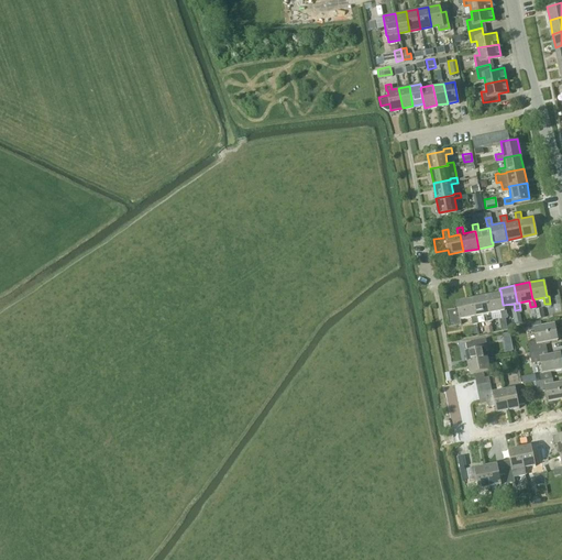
[(504,308),(504,305),(503,305),(500,291),(499,291),(485,294),(488,311),(491,311),(499,309),(502,316),(507,316),(505,308),(504,308)]
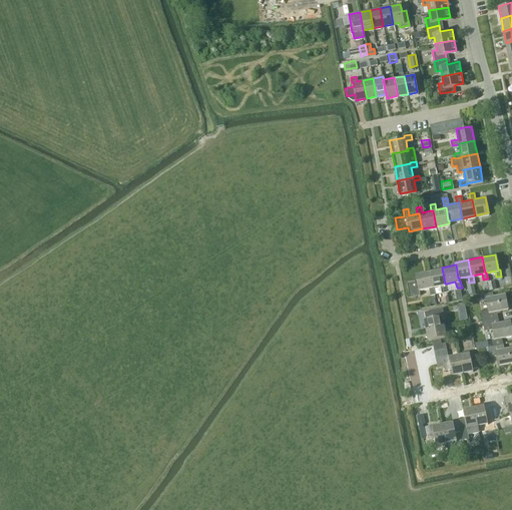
[(442,268),(429,271),(432,287),(434,286),(442,285),(444,291),(448,290),(447,284),(445,284),(442,268)]
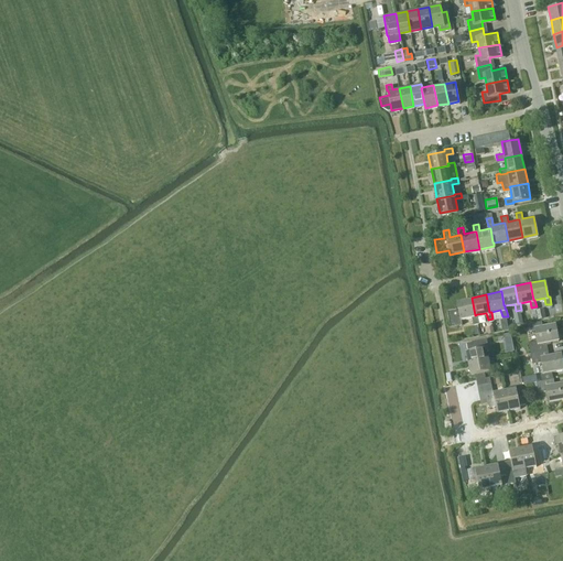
[(456,300),(458,306),(446,309),(448,325),(461,323),(459,317),(472,315),(473,323),(478,322),(477,314),(475,315),(472,298),(456,300)]
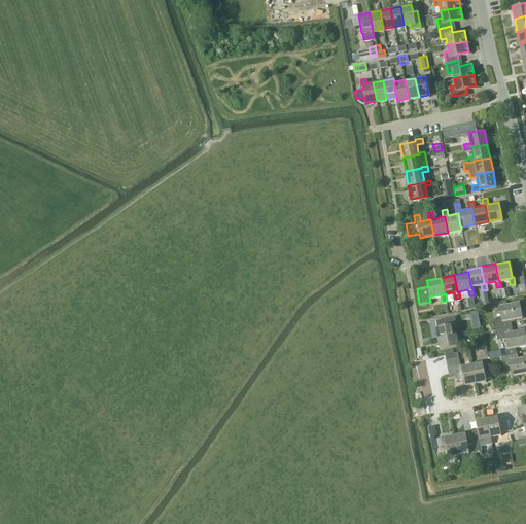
[(501,297),(509,294),(507,286),(500,287),(501,297)]
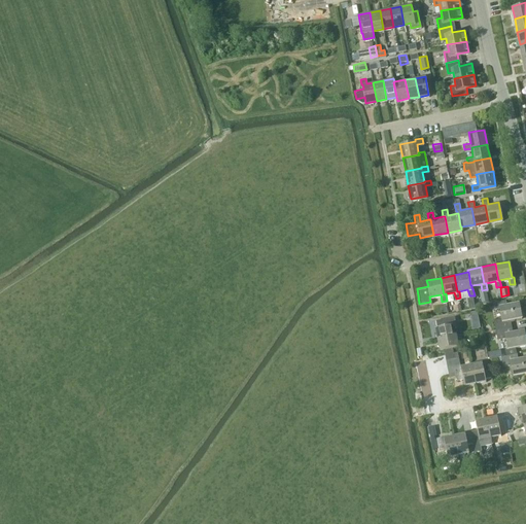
[(493,318),(495,327),(511,324),(510,318),(521,316),(518,302),(505,304),(504,299),(492,301),(494,308),(499,307),(501,316),(493,318)]
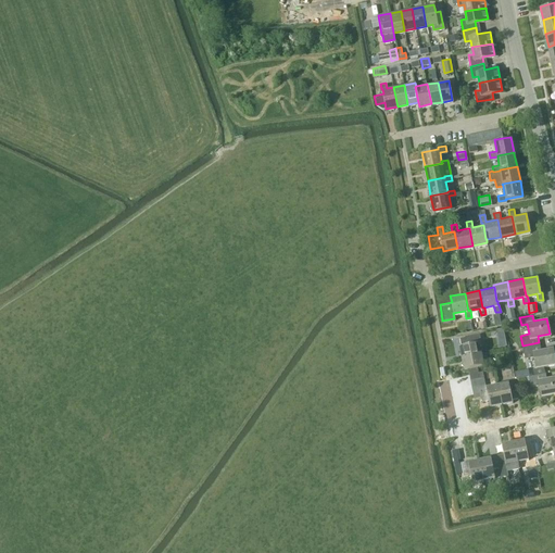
[(458,337),(459,344),(458,344),(461,356),(480,352),(478,341),(480,341),(478,332),(458,337)]
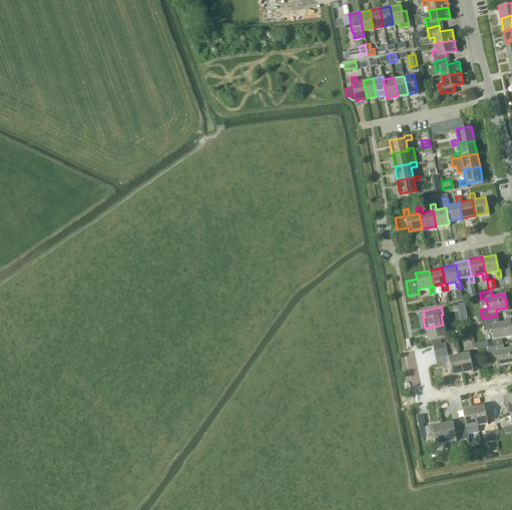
[(497,316),(482,319),(484,329),(492,327),(493,335),(492,336),(491,337),(492,344),(502,342),(501,337),(511,334),(511,332),(510,320),(499,322),(497,316)]
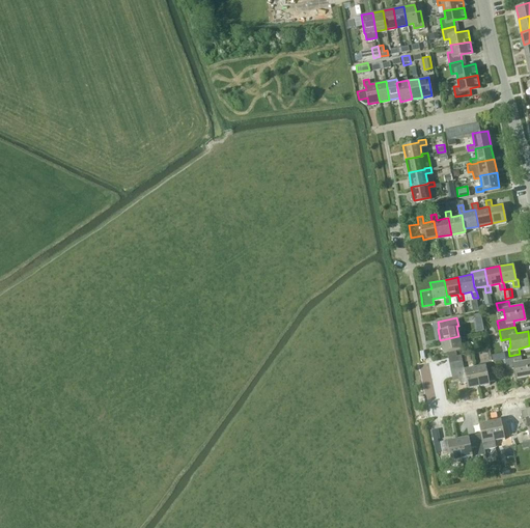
[(458,337),(458,336),(440,340),(442,351),(461,348),(466,346),(464,336),(458,337)]
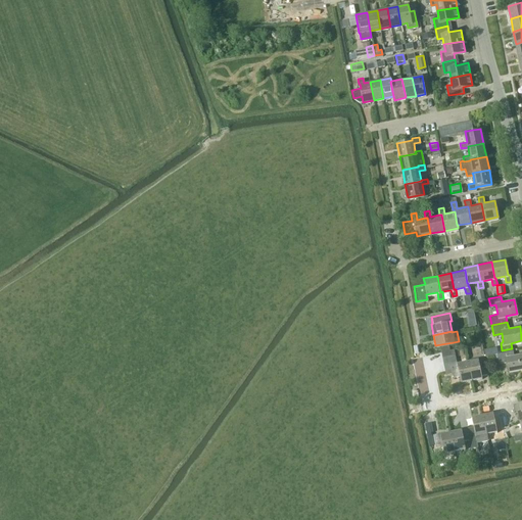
[(464,355),(462,345),(454,347),(456,356),(464,355)]
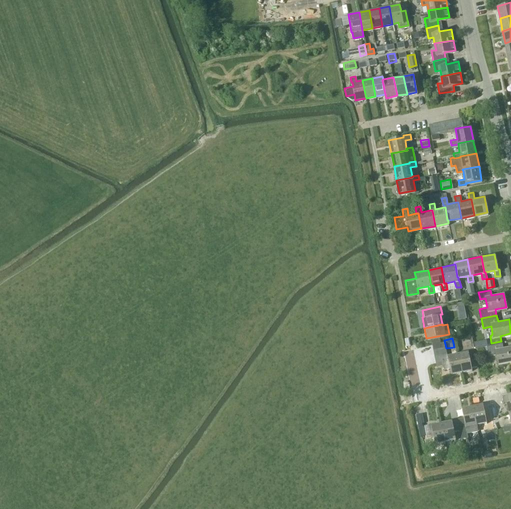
[(432,349),(445,346),(444,340),(431,343),(432,349)]
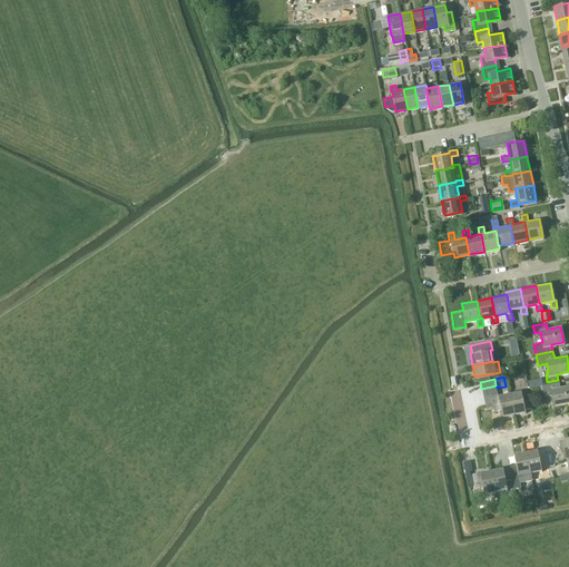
[(558,380),(547,382),(541,383),(543,394),(552,393),(555,404),(568,401),(568,384),(560,388),(558,380)]
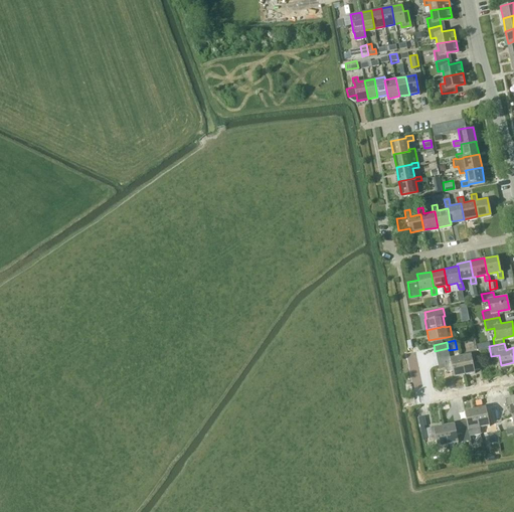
[(449,354),(448,348),(435,351),(437,357),(449,354)]
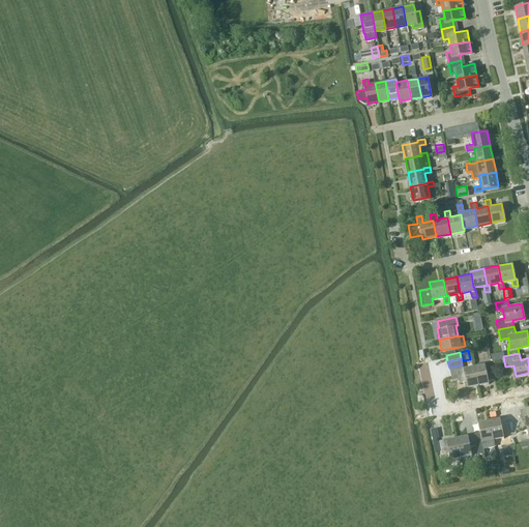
[(474,366),(477,383),(488,382),(488,379),(494,378),(491,364),(485,366),(485,363),(474,366)]
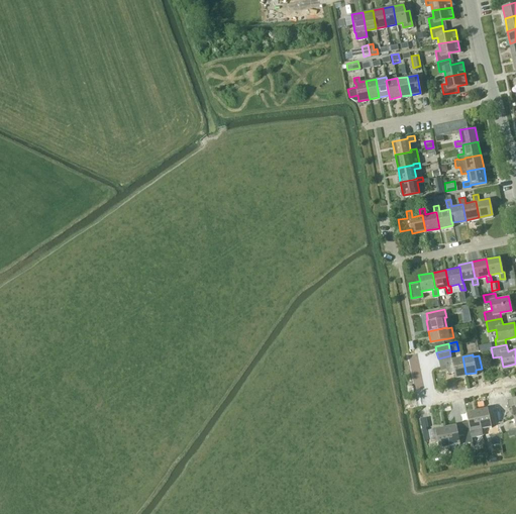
[(438,358),(439,365),(445,363),(452,362),(451,358),(450,355),(438,358)]
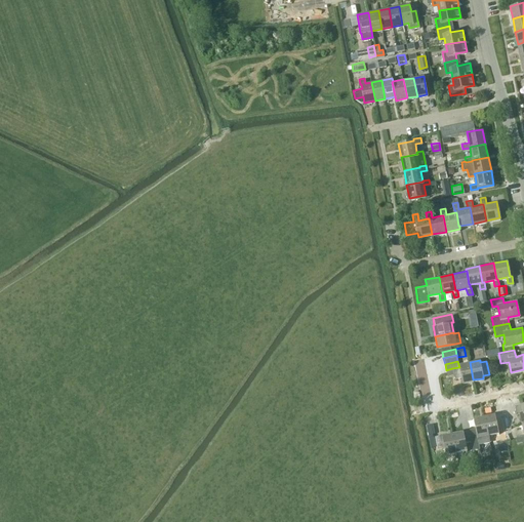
[(473,379),(470,362),(458,364),(459,367),(452,368),(454,377),(461,375),(462,382),(473,379)]
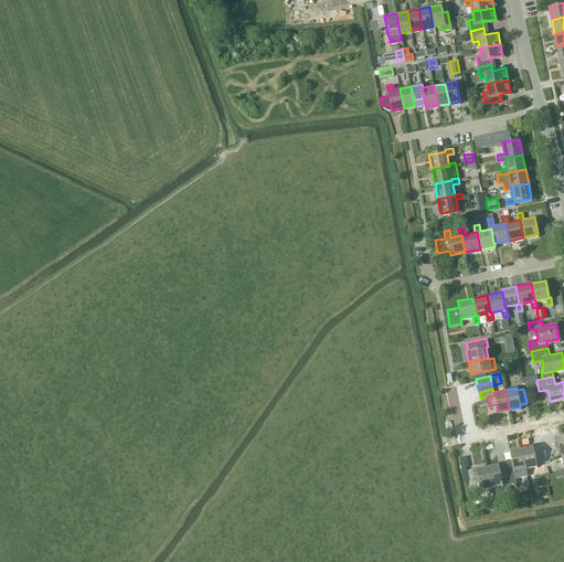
[(559,444),(561,455),(563,454),(563,433),(553,435),(555,445),(559,444)]
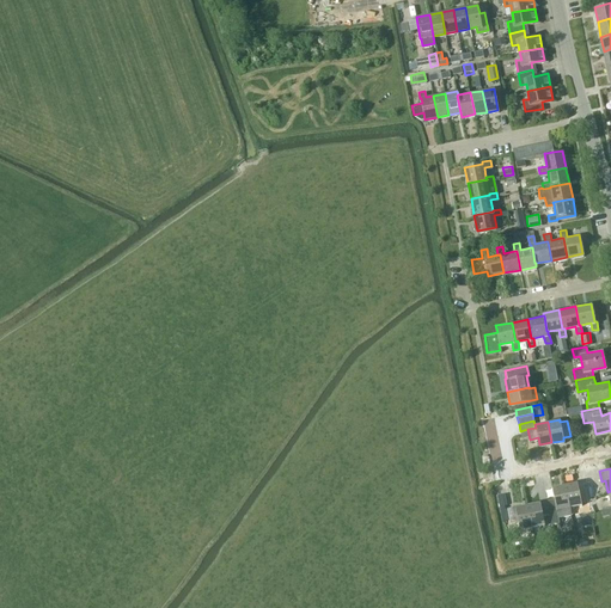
[(576,481),(564,484),(570,514),(582,511),(582,510),(588,509),(587,498),(594,497),(592,483),(578,485),(576,481)]
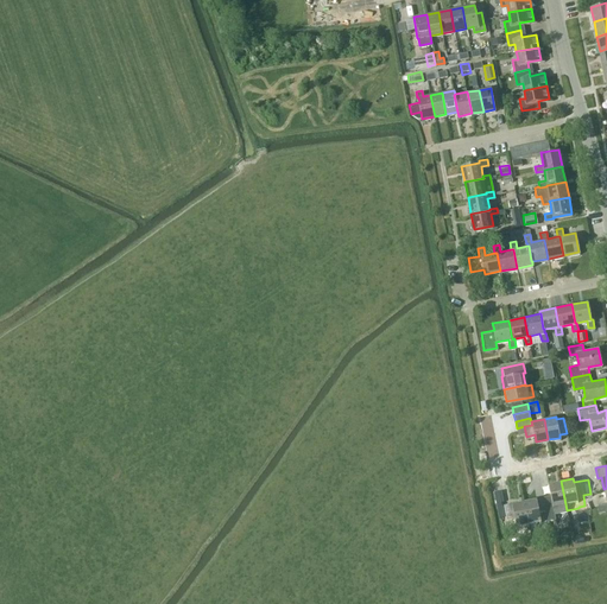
[(554,513),(567,510),(561,481),(549,483),(550,494),(543,495),(545,510),(548,519),(555,517),(554,513)]
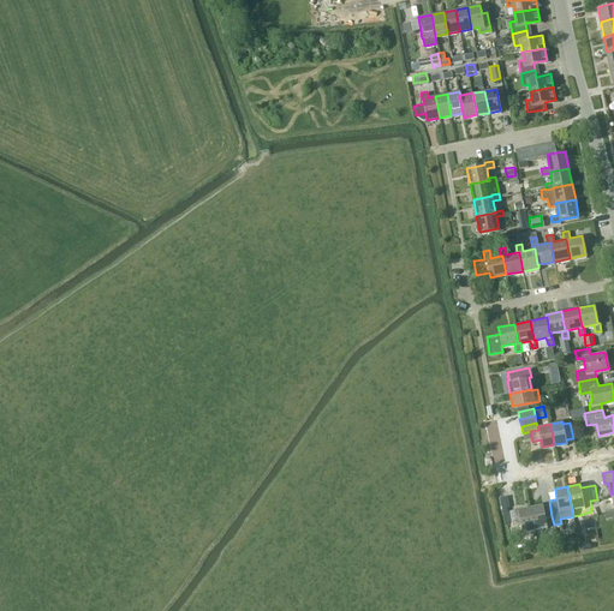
[(613,493),(610,495),(613,507),(603,509),(604,516),(613,514),(613,493)]
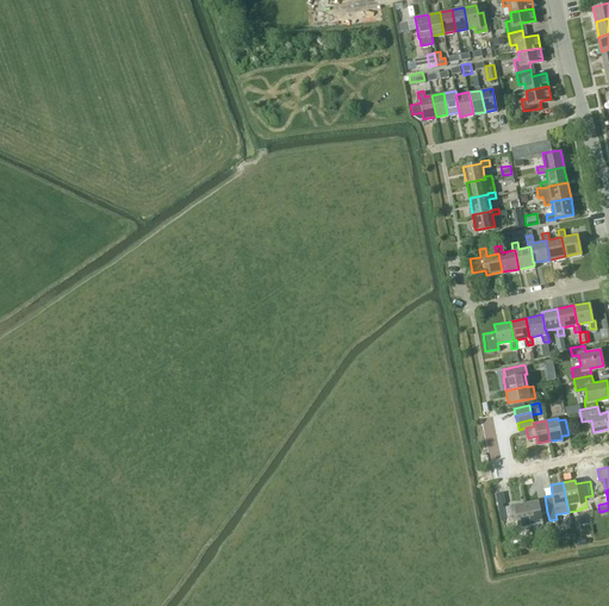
[(540,513),(547,512),(545,497),(538,498),(538,500),(527,503),(530,524),(542,522),(540,513)]
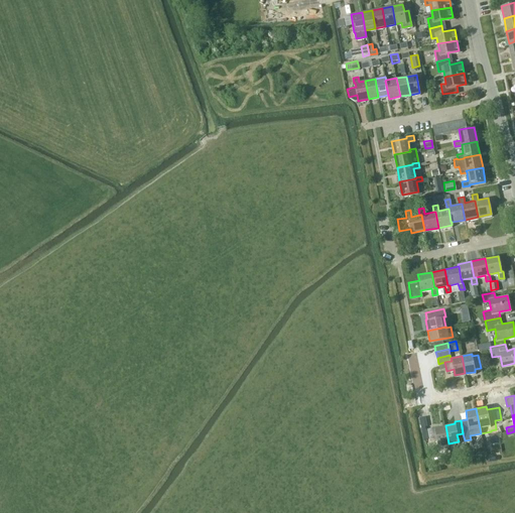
[(434,425),(427,427),(429,439),(435,438),(437,445),(448,443),(445,425),(434,427),(434,425)]
